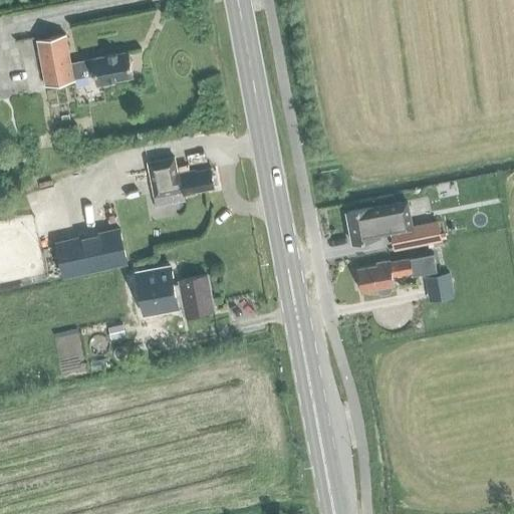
[(131,75),(127,58),(126,49),(90,56),(91,59),(70,63),(65,35),(36,40),(44,85),(73,80),(72,76),(93,73),(94,82),(131,75)]
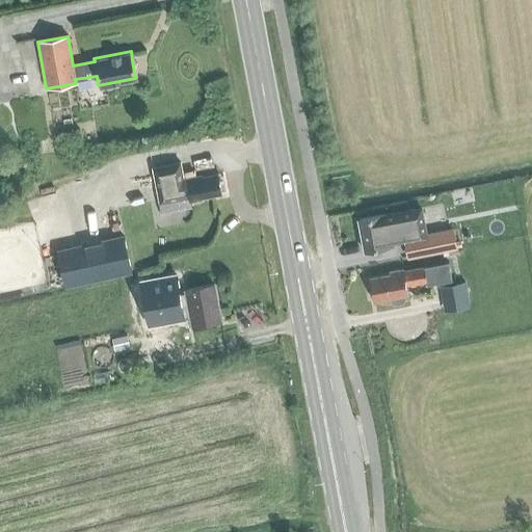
[(220,175),(202,179),(202,176),(182,180),(179,163),(153,168),(160,204),(190,198),(190,202),(203,200),(202,195),(223,191),(220,175)]
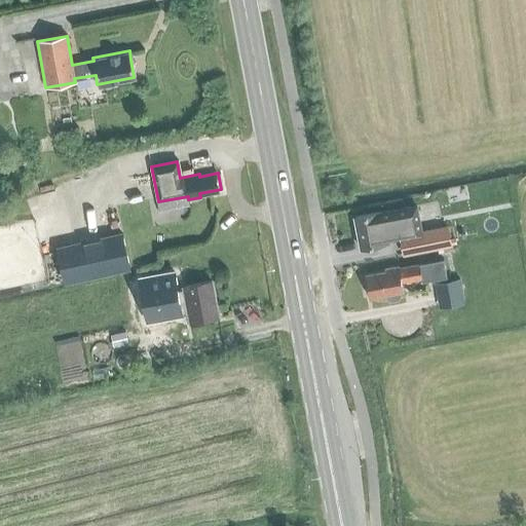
[(417,213),(412,210),(382,215),(382,213),(353,218),(360,252),(390,247),(387,231),(409,227),(416,226),(419,223),(417,213)]
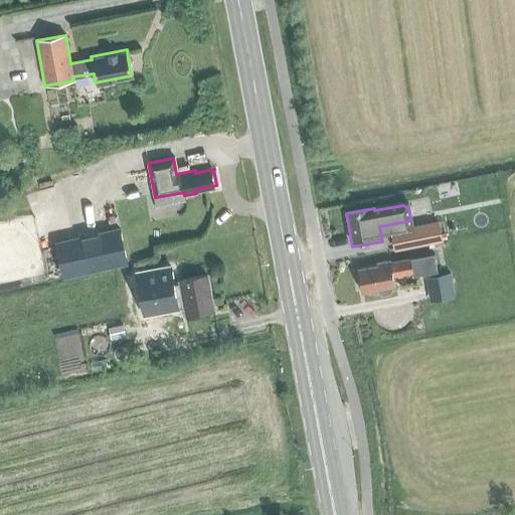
[(393,249),(425,244),(422,228),(412,229),(391,233),(391,234),(391,237),(393,249)]
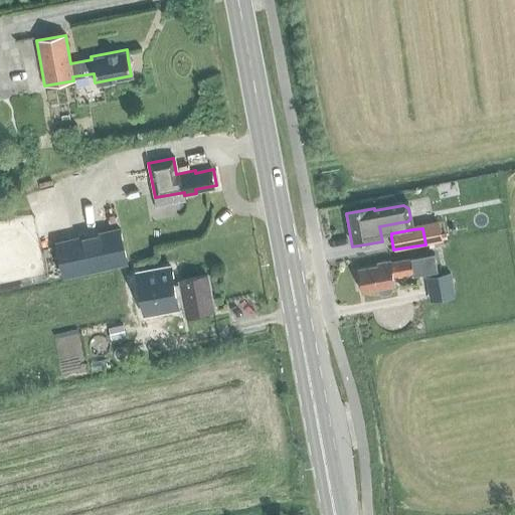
[(121,230),(57,244),(63,276),(128,263),(121,230)]
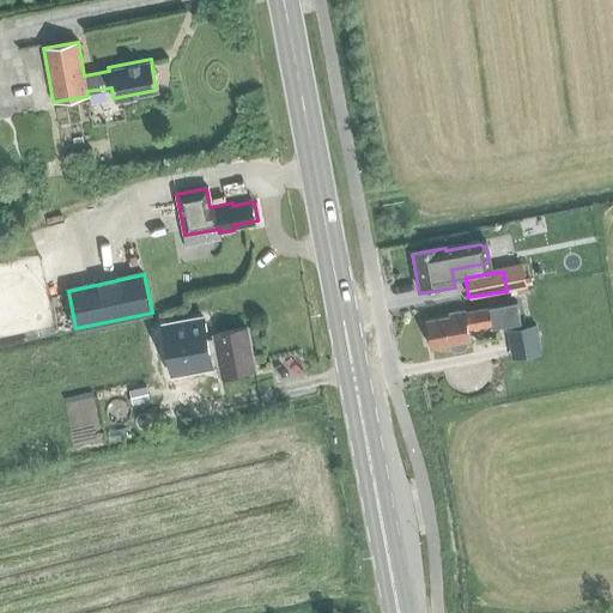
[(450,345),(450,349),(455,352),(462,350),(466,346),(465,343),(469,341),(467,332),(491,327),(487,309),(426,321),(431,349),(450,345)]
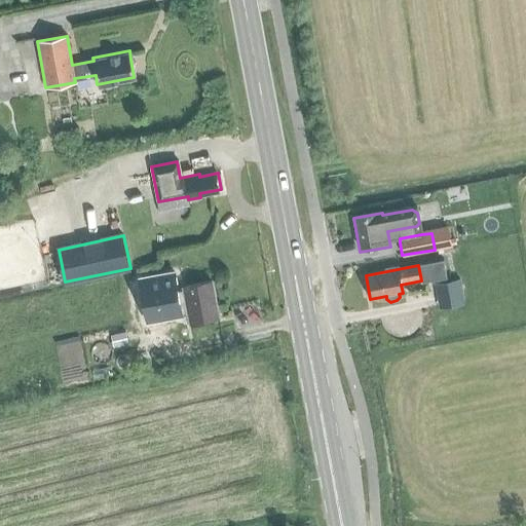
[(435,284),(440,308),(464,304),(459,279),(435,284)]
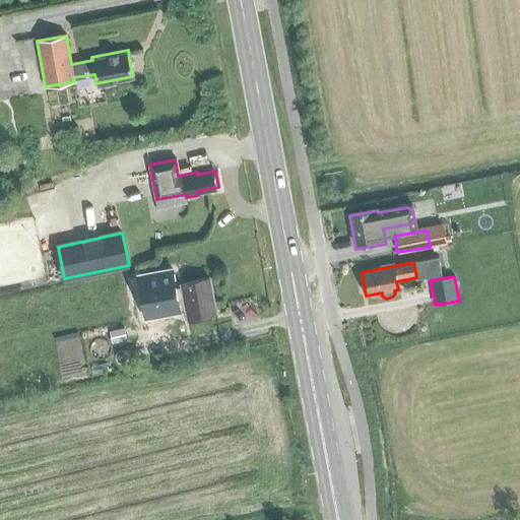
[(142,303),(147,328),(187,321),(185,313),(191,312),(192,317),(217,313),(210,277),(185,282),(190,305),(182,306),(180,296),(142,303)]
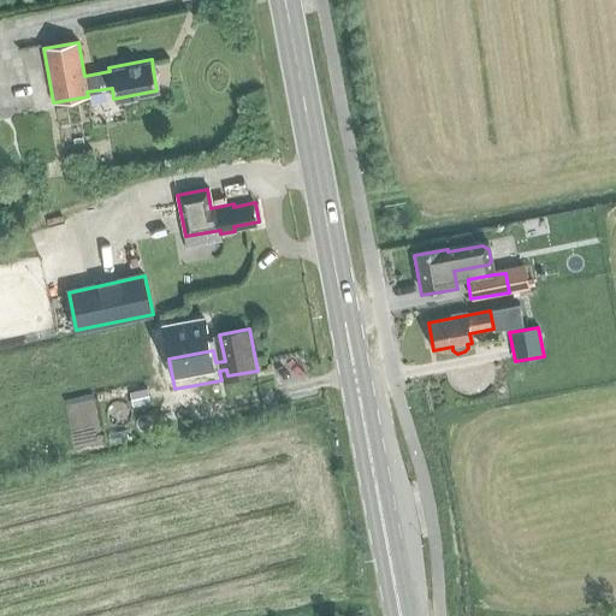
[(146,390),(129,394),(131,408),(148,404),(146,390)]
